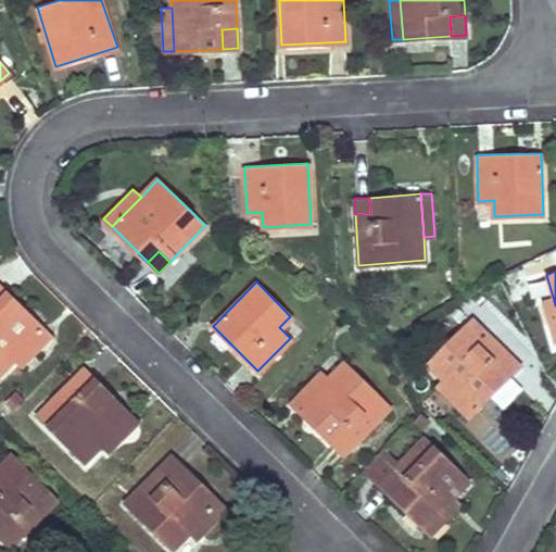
[(0,373),(15,359),(45,329),(9,292),(0,300),(0,373)]
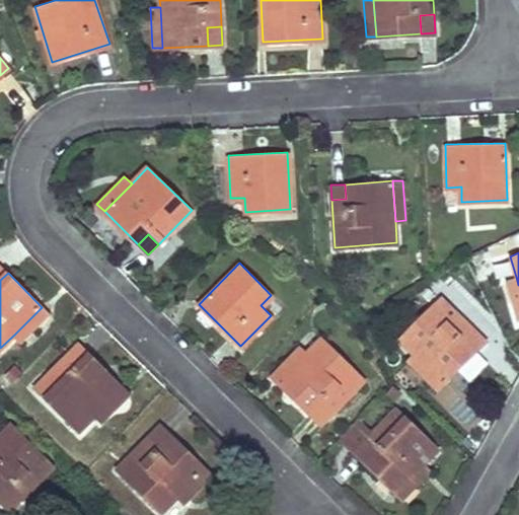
[(518,318),(518,317),(518,285),(516,277),(507,280),(518,318)]
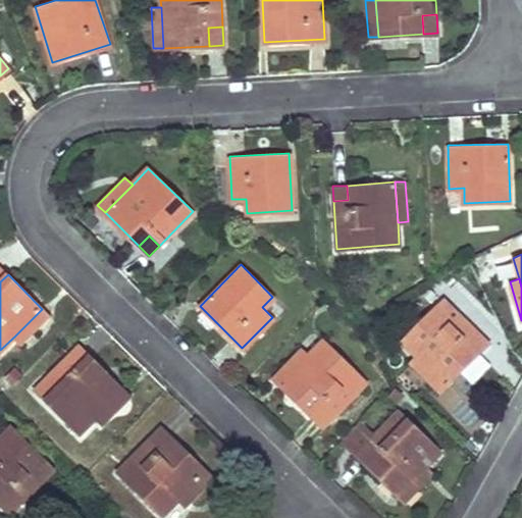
[(445,297),(403,340),(417,354),(447,383),(478,351),(466,338),(476,327),(445,297)]
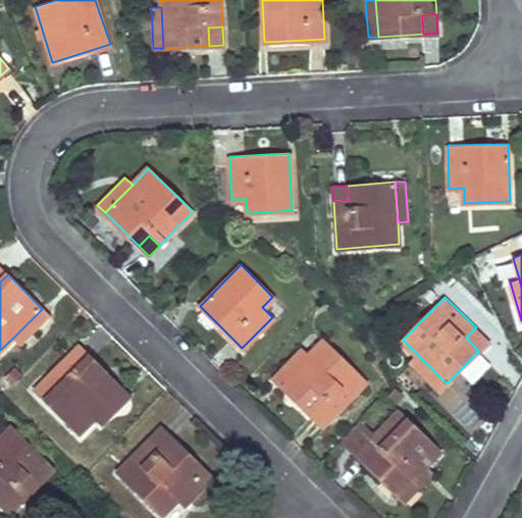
[(21,344),(49,315),(42,309),(14,337),(21,344)]
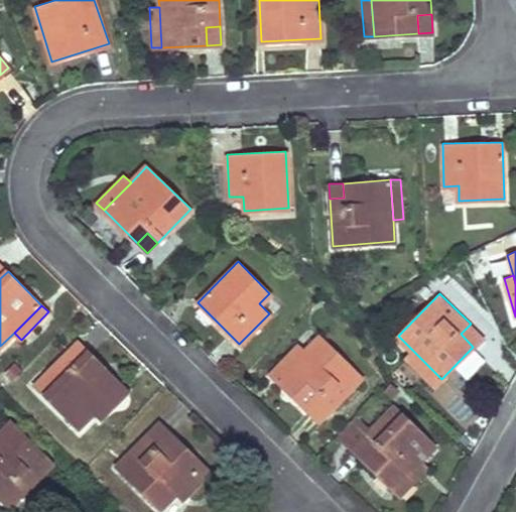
[(473,347),(484,337),(471,324),(461,334),(473,347)]
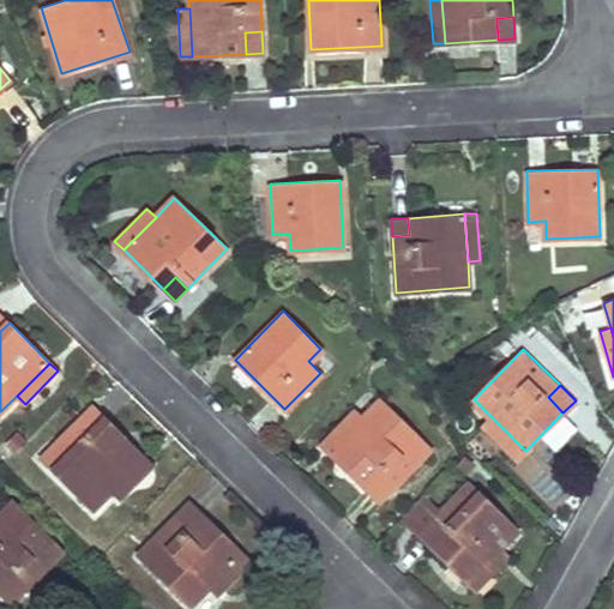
[(379,398),(361,416),(327,452),(367,488),(378,476),(390,488),(431,447),(379,398)]
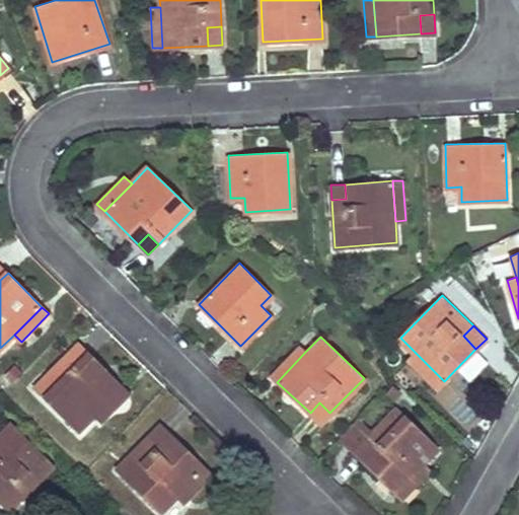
[(35,385),(79,430),(95,414),(123,386),(79,342),(35,385)]
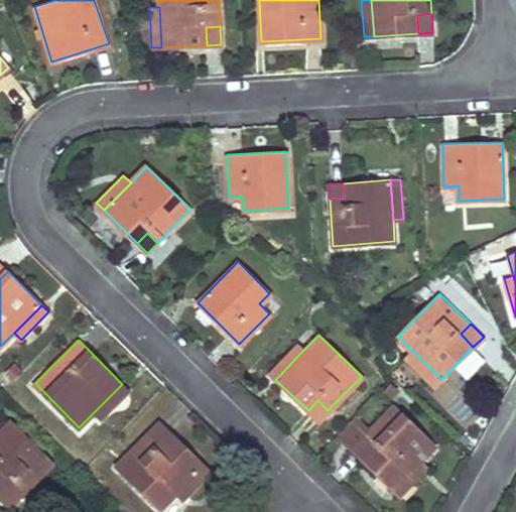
[(268,372),(275,380),(303,350),(296,343),(268,372)]
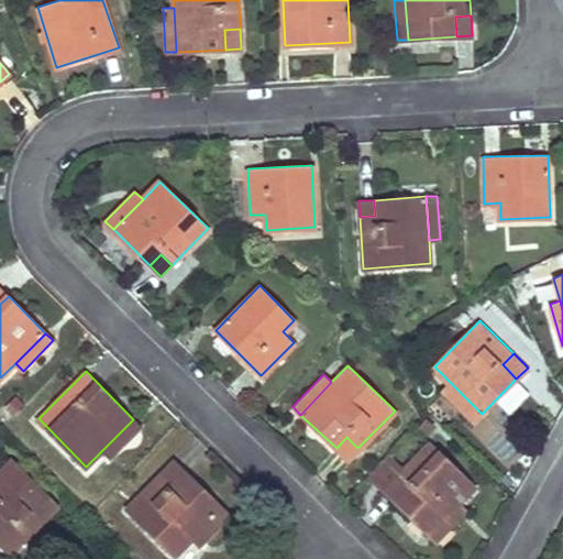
[(474,422),(482,414),(450,382),(442,390),(474,422)]
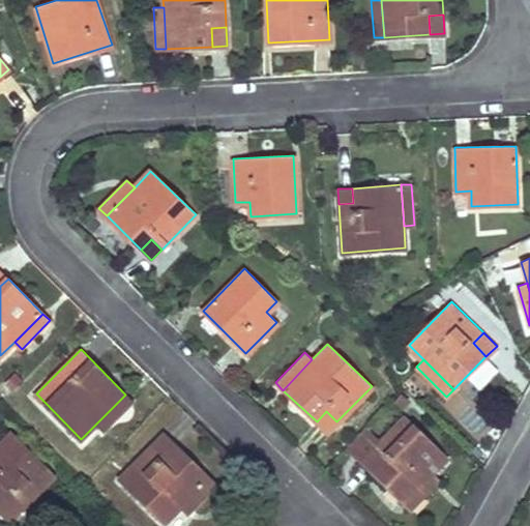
[(106,431),(134,402),(125,395),(97,422),(106,431)]
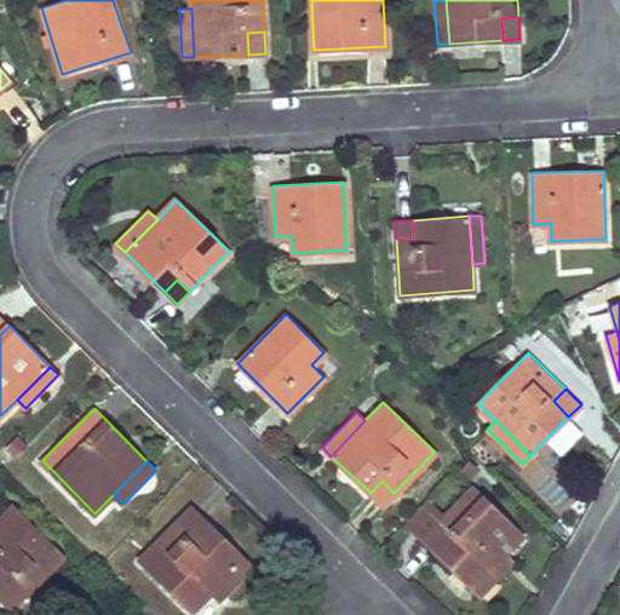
[(383,505),(394,493),(382,481),(371,493),(383,505)]
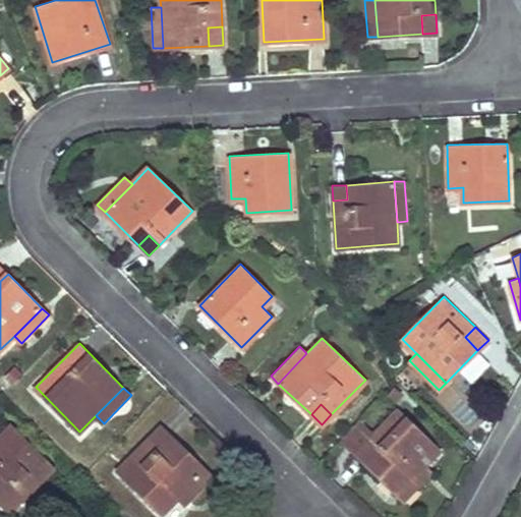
[(424,464),(440,449),(398,408),(364,443),(378,455),(367,466),(396,494),(424,464)]
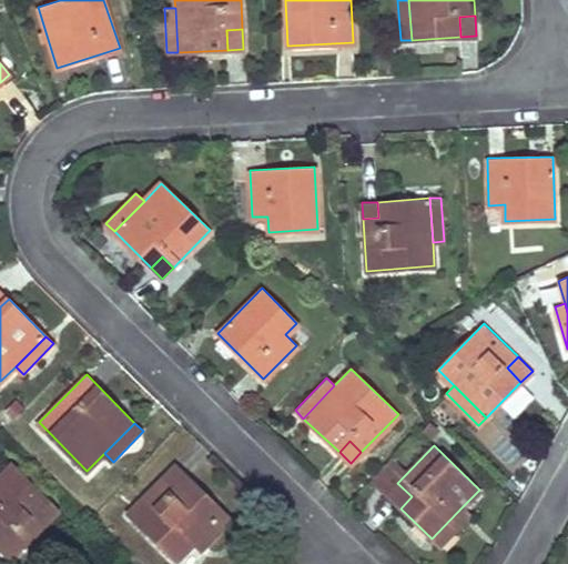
[(24,543),(59,509),(12,463),(0,474),(0,545),(13,532),(24,543)]
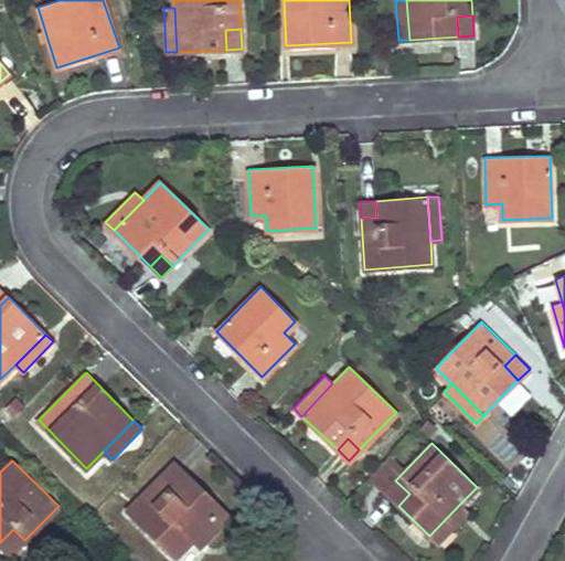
[(176,484),(187,472),(174,462),(164,473),(176,484)]
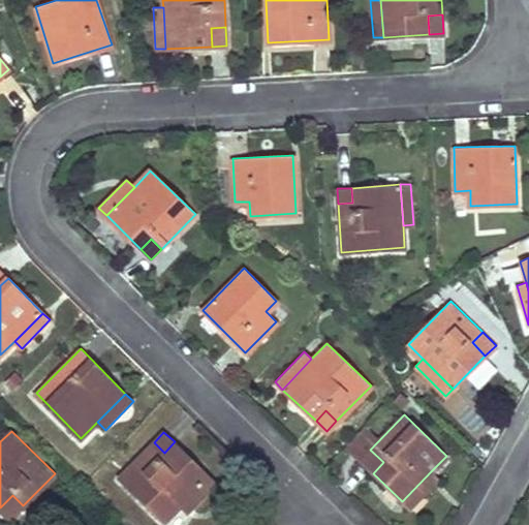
[(154,442),(120,476),(165,521),(181,504),(209,476),(175,441),(164,453),(154,442)]
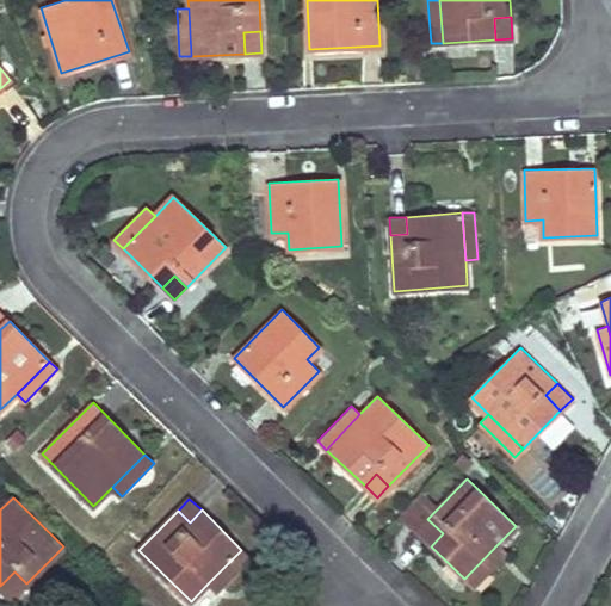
[(431,546),(443,533),(427,519),(415,531),(431,546)]
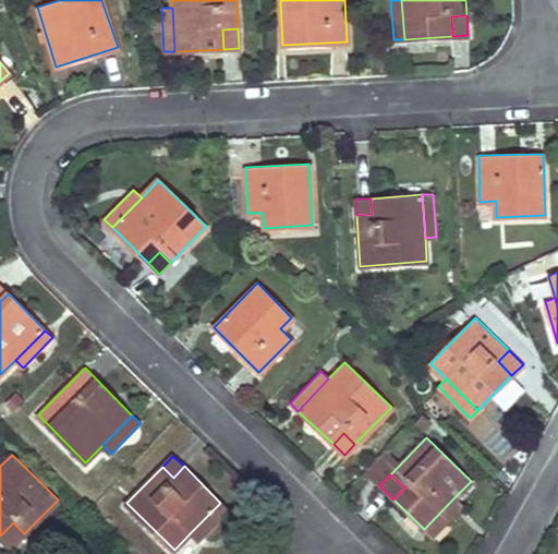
[(432,537),(462,505),(455,497),(424,529),(432,537)]
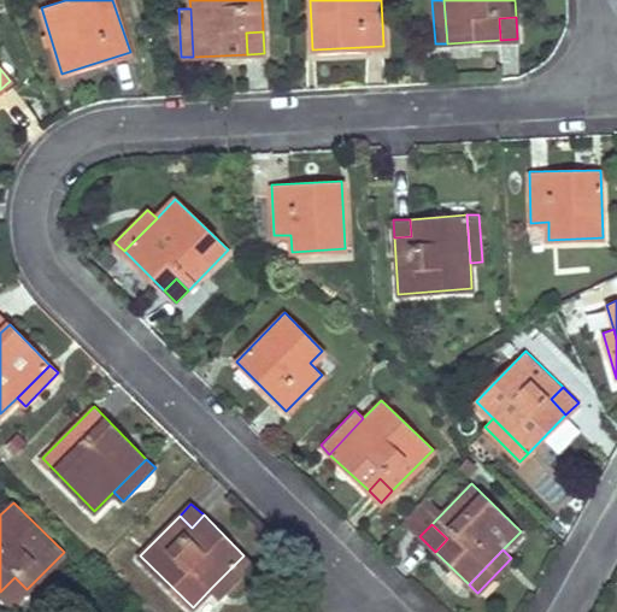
[(219,596),(253,564),(244,555),(211,588),(219,596)]
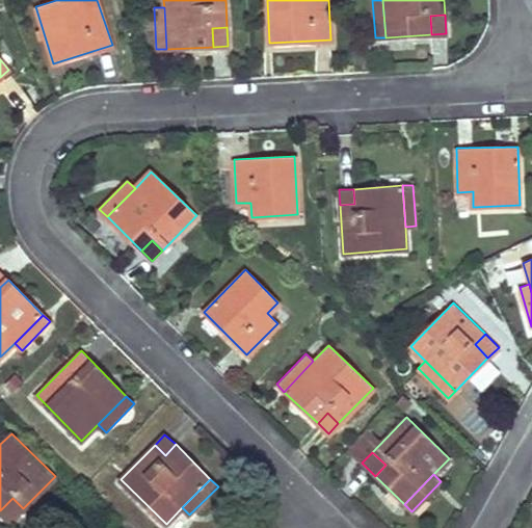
[(0,511),(9,522),(23,508),(12,498),(0,510),(0,511)]
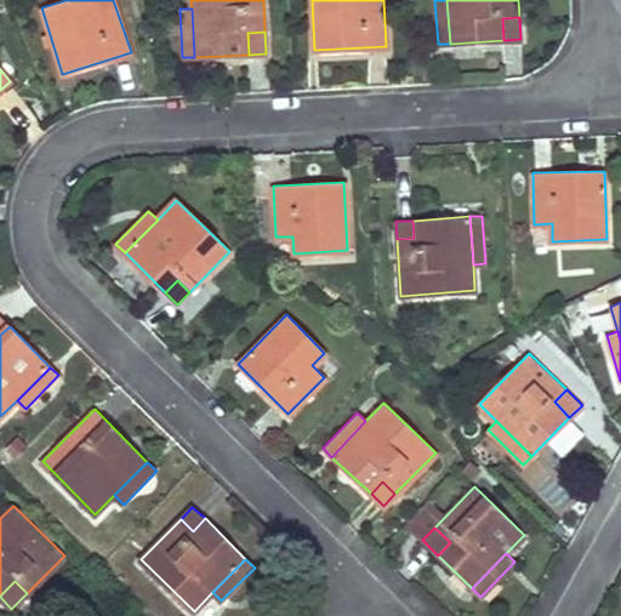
All buildings are outlined.
